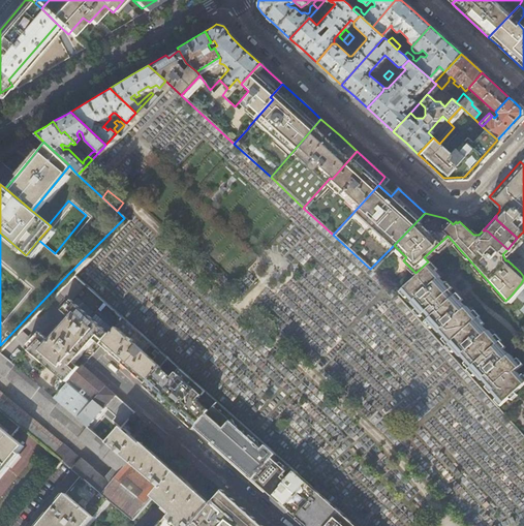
[(428,263),(396,291),(401,297),(403,295),(409,301),(408,302),(412,308),(410,310),(415,316),(419,313),(424,319),(421,321),(427,329),(430,326),(435,331),(436,331),(441,336),(438,338),(443,344),(442,345),(449,351),(451,349),(457,356),(458,354),(463,361),(460,363),(465,368),(464,370),(470,376),(472,373),(479,379),(480,378),(484,383),(482,385),(487,392),(488,391),(493,397),(491,399),(497,405),(506,397),(509,400),(515,394),(513,392),(523,381),(523,378),(520,374),(517,376),(512,370),(520,364),(514,358),(512,360),(506,353),(504,354),(499,348),(502,346),(497,341),(498,340),(492,334),(490,336),(485,330),(484,331),(479,325),(481,322),(475,316),(476,316),(471,310),(469,311),(463,305),(462,306),(457,301),(459,299),(454,292),(451,296),(445,289),(449,287),(443,281),(441,283),(436,277),(437,276),(431,270),(434,268),(428,263)]
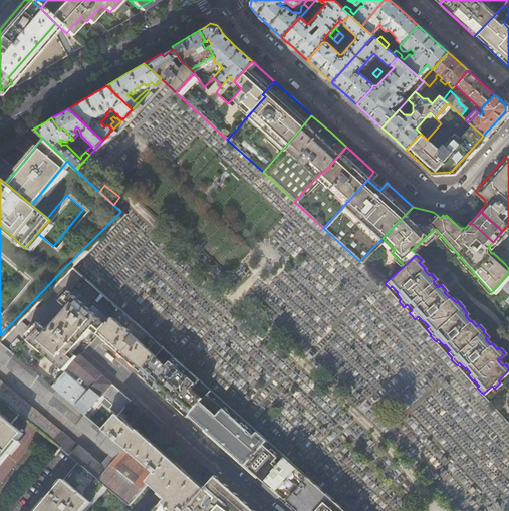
[(508,277),(506,275),(497,286),(508,297),(505,301),(508,305),(508,277)]
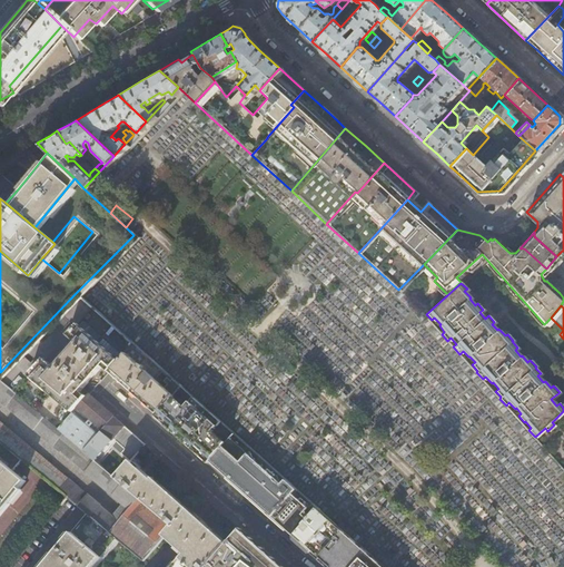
[(75,388),(97,363),(104,369),(112,359),(72,321),(62,332),(70,340),(48,364),(39,357),(23,373),(66,409),(81,393),(75,388)]
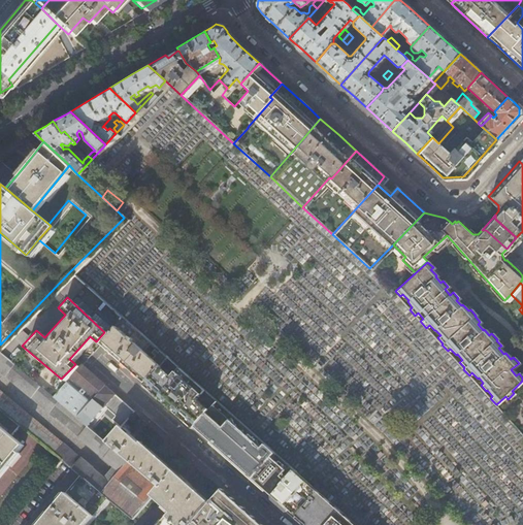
[(104,332),(96,341),(110,354),(133,374),(140,381),(163,356),(119,317),(104,332)]
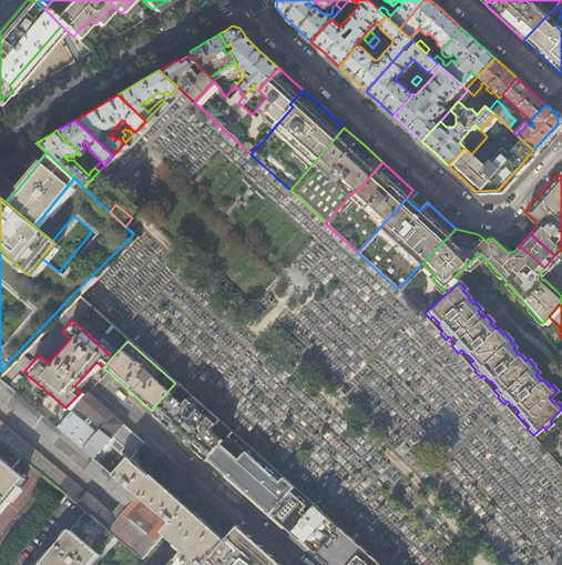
[(0,440),(16,453),(61,491),(81,507),(111,533),(138,554),(157,530),(165,521),(109,473),(96,463),(89,456),(78,446),(51,424),(0,381),(0,402),(54,449),(55,447),(115,498),(106,510),(0,420),(0,440)]
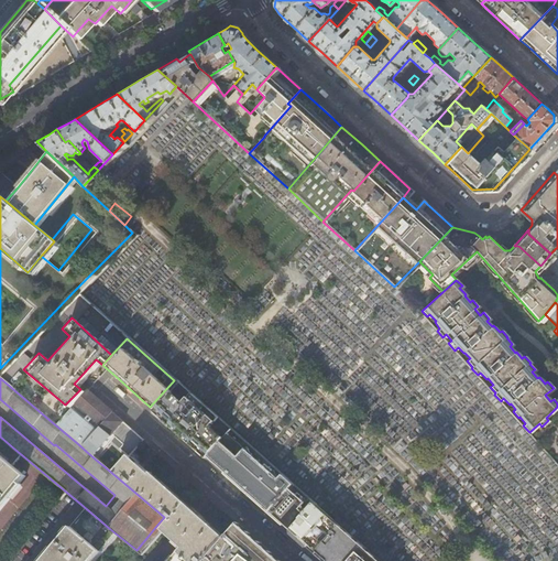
[(165,424),(166,422),(192,396),(174,380),(150,407),(148,409),(156,417),(165,424)]
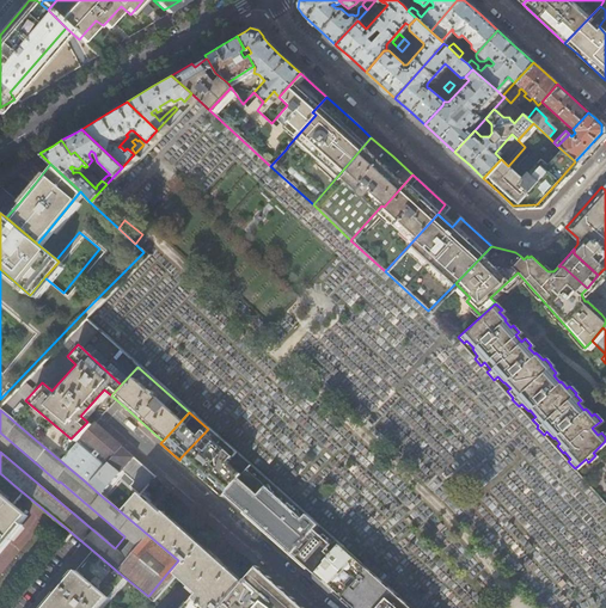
[(84,480),(116,443),(103,431),(96,425),(93,423),(90,419),(87,422),(71,438),(55,456),(84,480)]
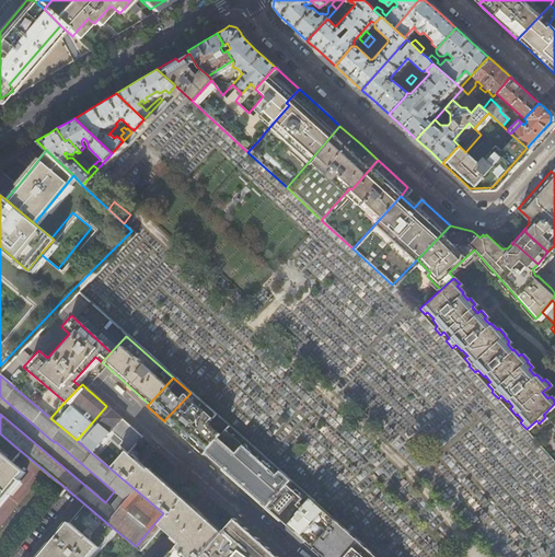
[(191,393),(165,419),(186,437),(201,450),(226,424),(191,393)]
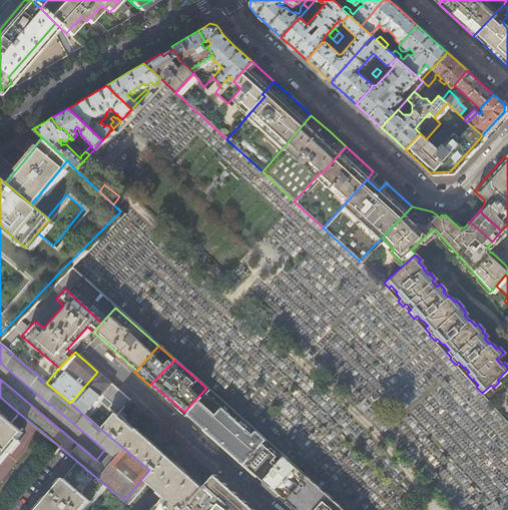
[(107,381),(97,372),(70,403),(80,412),(107,381)]
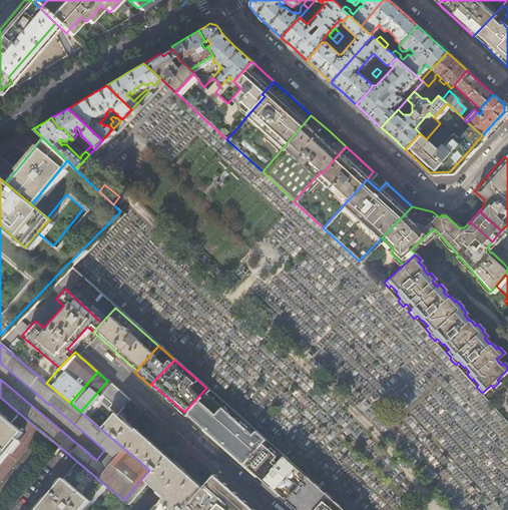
[(115,387),(87,418),(98,427),(113,411),(126,397),(115,387)]
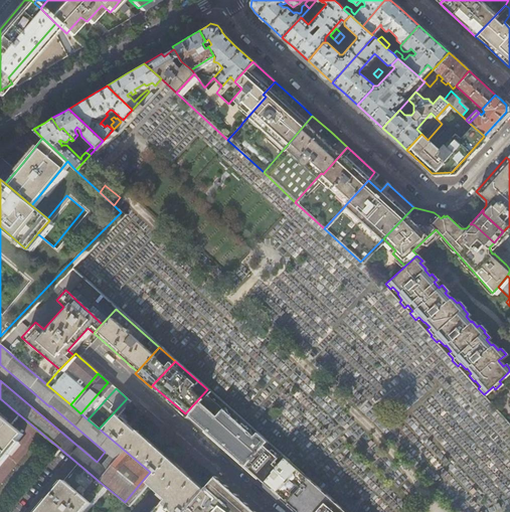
[(222,403),(207,389),(185,413),(193,420),(201,428),(222,403)]
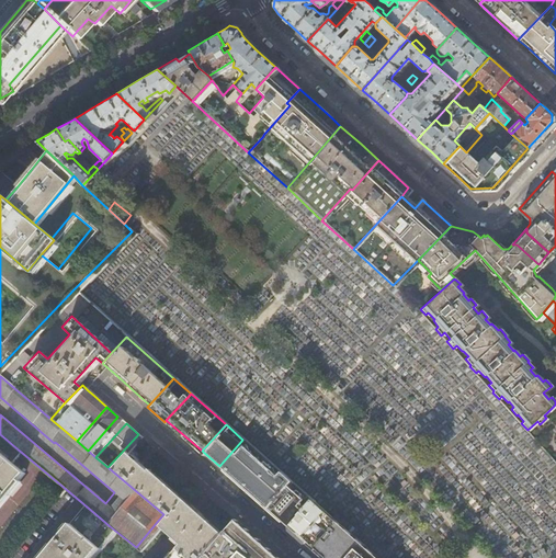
[(242,440),(219,466),(217,468),(236,485),(262,508),(273,496),(278,491),(287,480),(242,440)]
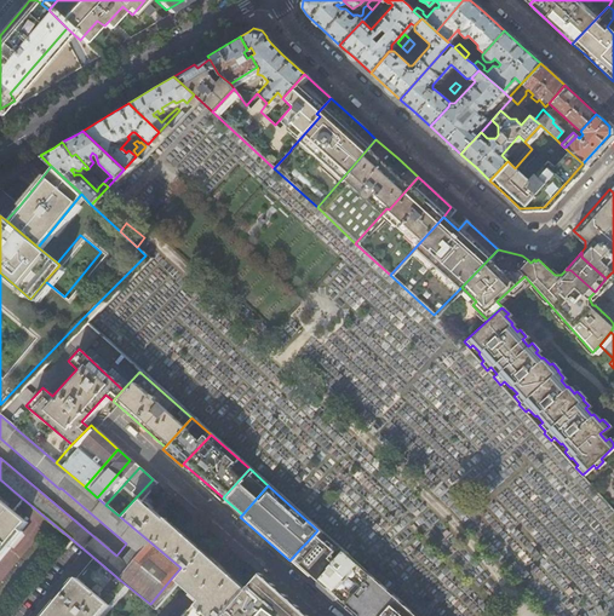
[(0,615),(67,535),(17,494),(10,504),(21,513),(15,522),(21,527),(0,552),(0,615)]
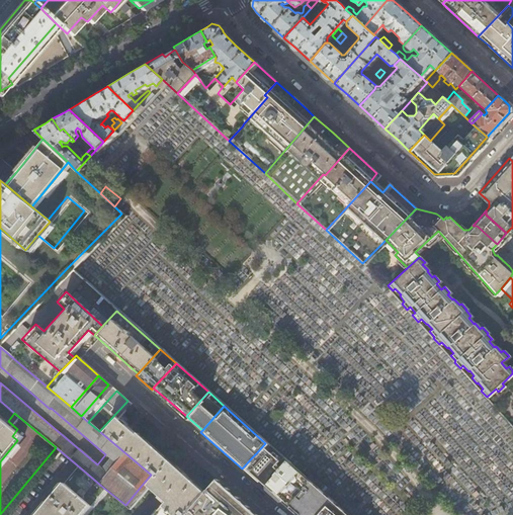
[(8,421),(0,414),(0,461),(17,440),(12,436),(17,429),(8,421)]
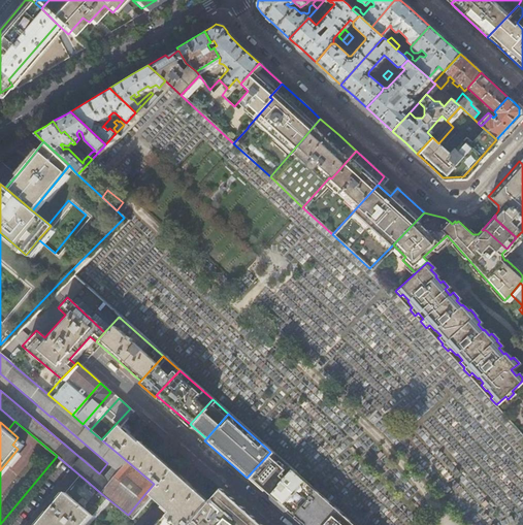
[(203,500),(117,423),(101,439),(154,484),(146,492),(165,510),(151,524),(183,524),(204,501),(203,500)]
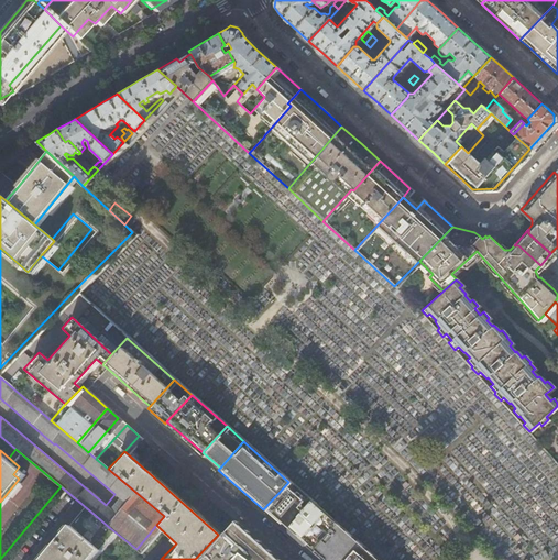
[(288,482),(279,493),(288,502),(285,507),(295,515),(308,500),(288,482)]
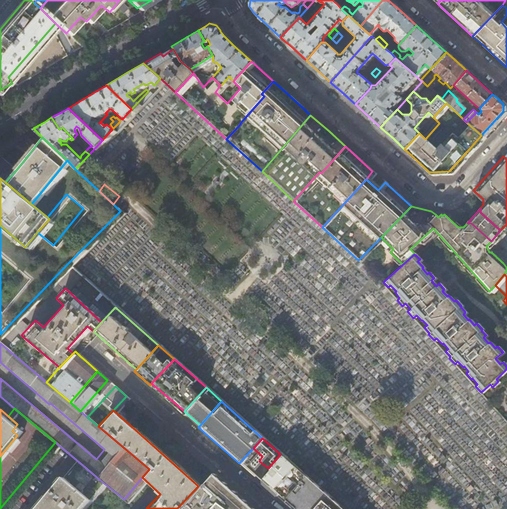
[(268,468),(259,461),(249,452),(239,463),(248,471),(251,474),(253,473),(259,478),(268,468)]
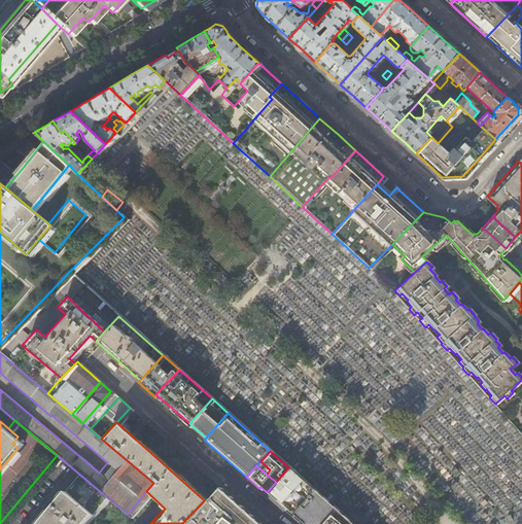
[(288,467),(276,482),(267,492),(266,494),(277,504),(288,515),(299,503),(289,496),(296,490),(304,497),(312,488),(288,467)]
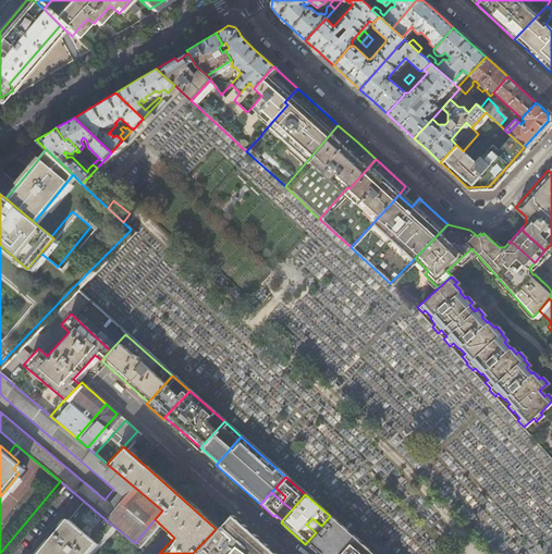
[(82,553),(109,522),(80,497),(33,553),(82,553)]
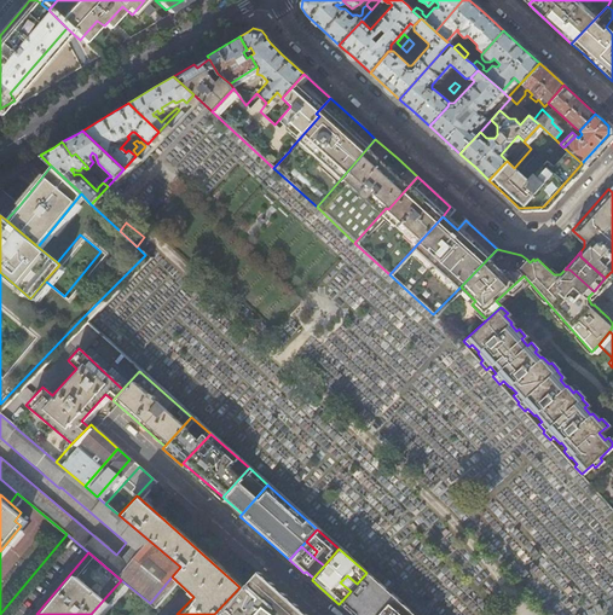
[(254,569),(240,587),(214,614),(305,614),(273,586),(254,569)]
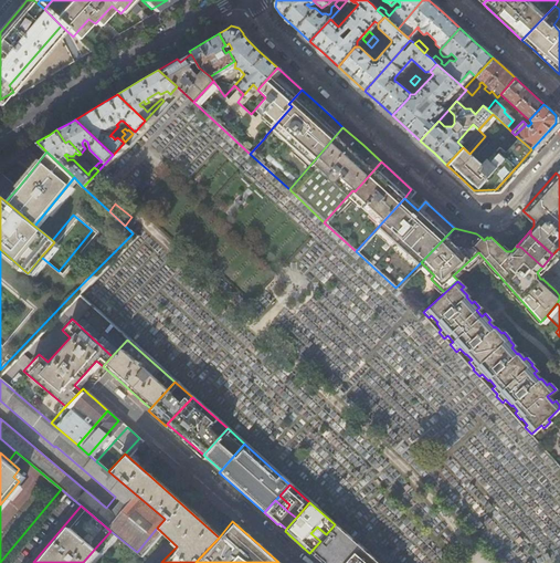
[(335,524),(326,534),(320,541),(309,553),(320,562),(350,562),(362,550),(335,524)]
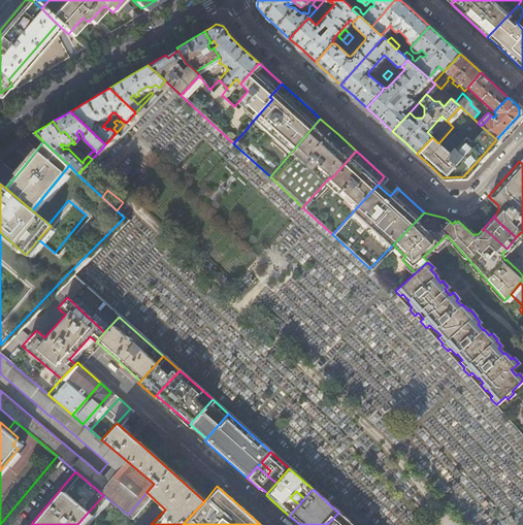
[(352,524),(338,513),(327,524),(352,524)]
